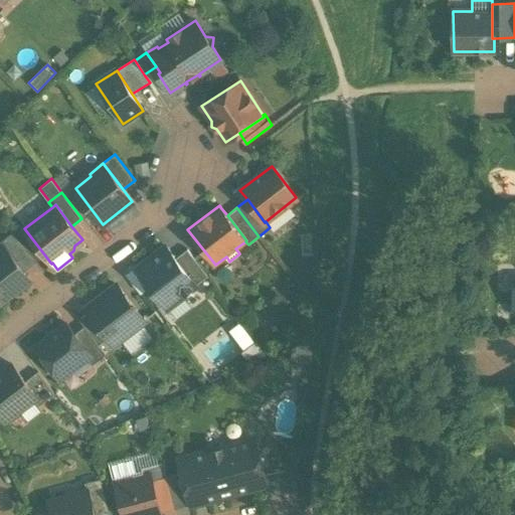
[(12,232),(0,242),(4,246),(10,254),(22,245),(12,232)]
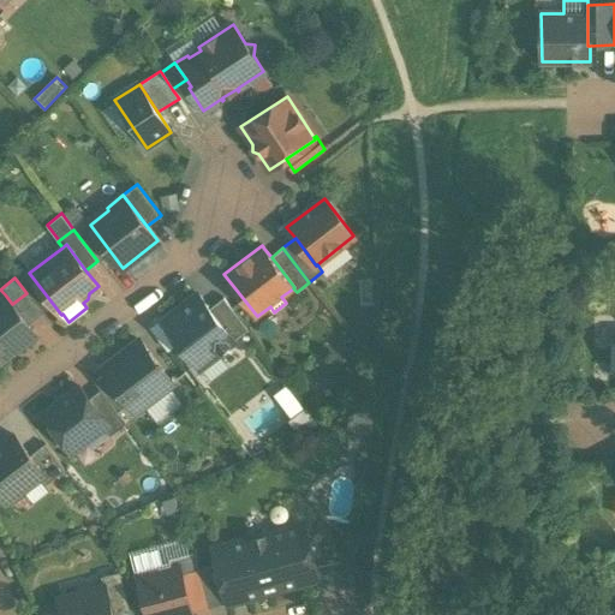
[(42,314),(27,293),(12,304),(28,324),(42,314)]
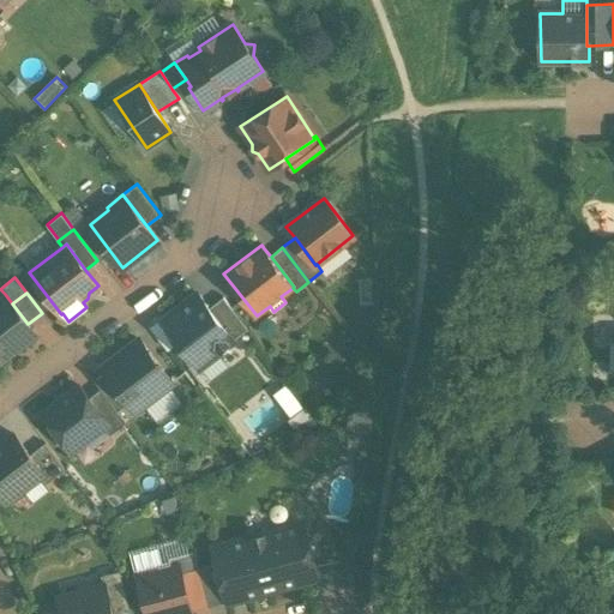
[(5,294),(0,298),(0,361),(7,356),(7,354),(16,347),(18,348),(36,333),(28,324),(12,304),(5,294)]
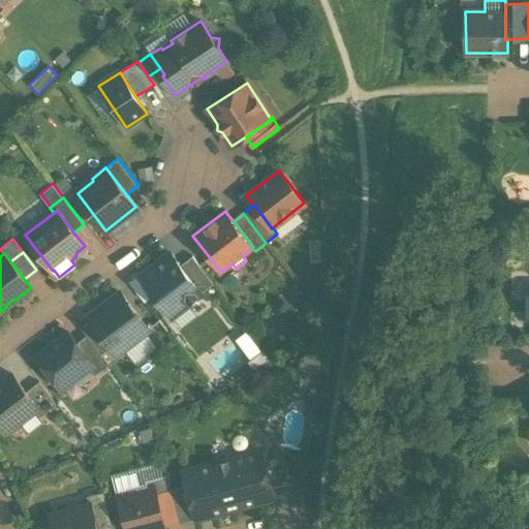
[(170,253),(141,276),(168,312),(182,302),(184,305),(200,292),(180,266),(170,253)]
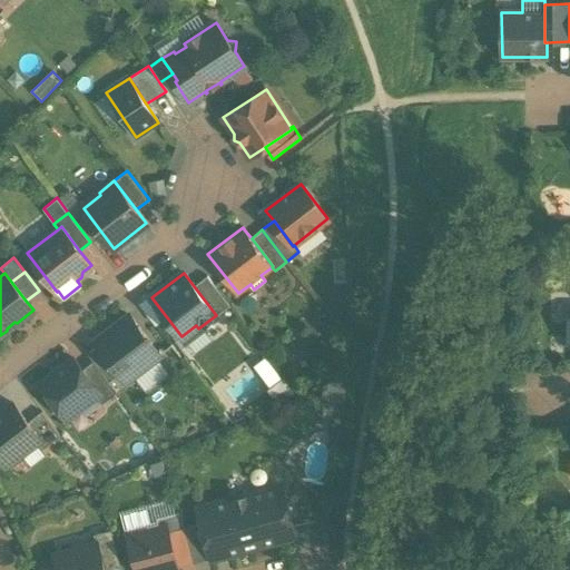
[(207,276),(194,286),(216,315),(229,305),(207,276)]
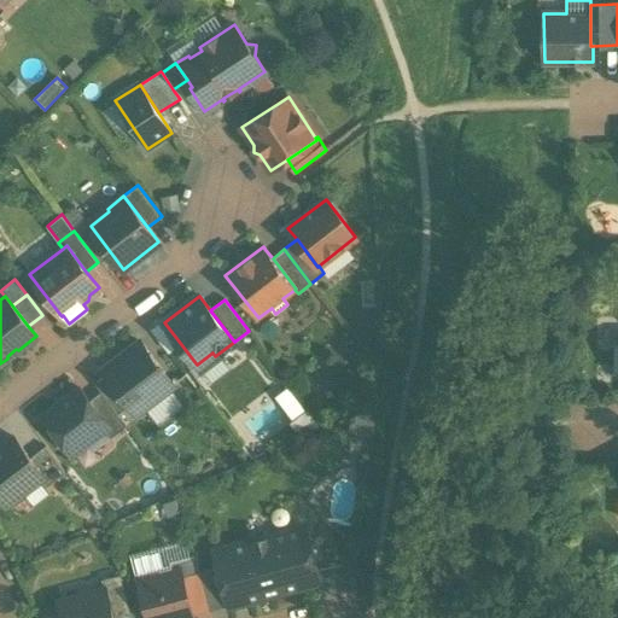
[(140,342),(103,369),(106,374),(129,404),(136,413),(147,404),(151,406),(163,396),(163,392),(174,384),(140,342)]
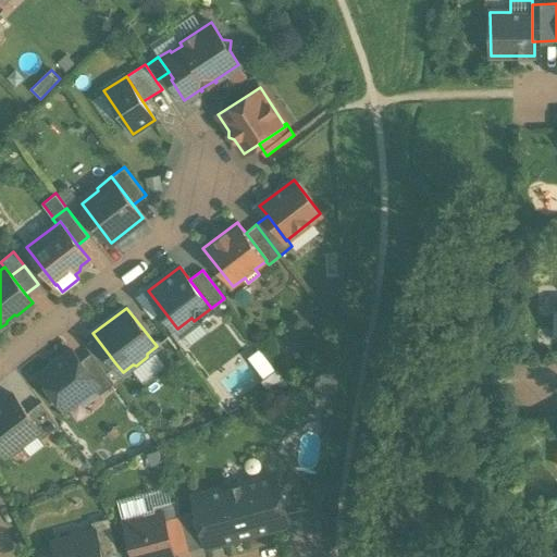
[(116,364),(96,337),(85,346),(91,354),(107,372),(116,364)]
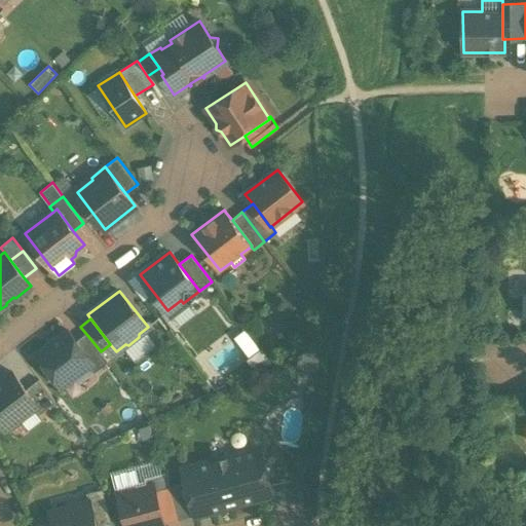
[(68,331),(37,353),(52,374),(52,377),(60,387),(63,387),(72,380),(72,377),(88,365),(92,362),(76,341),(68,331)]
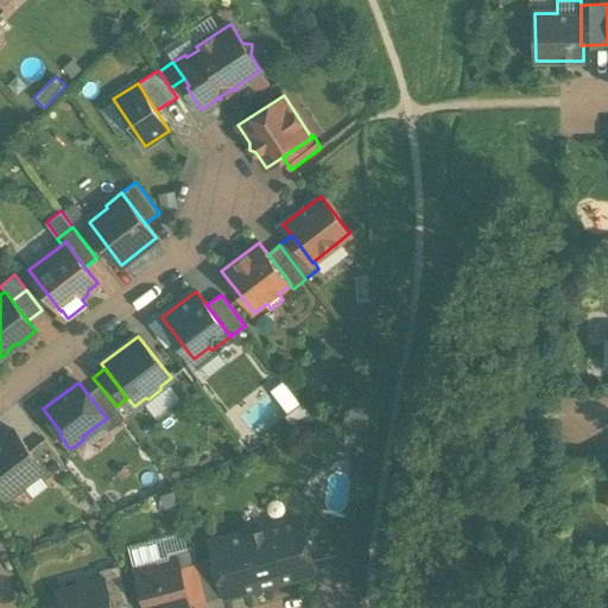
[(116,406),(100,386),(88,394),(107,418),(102,422),(108,431),(125,418),(116,406)]
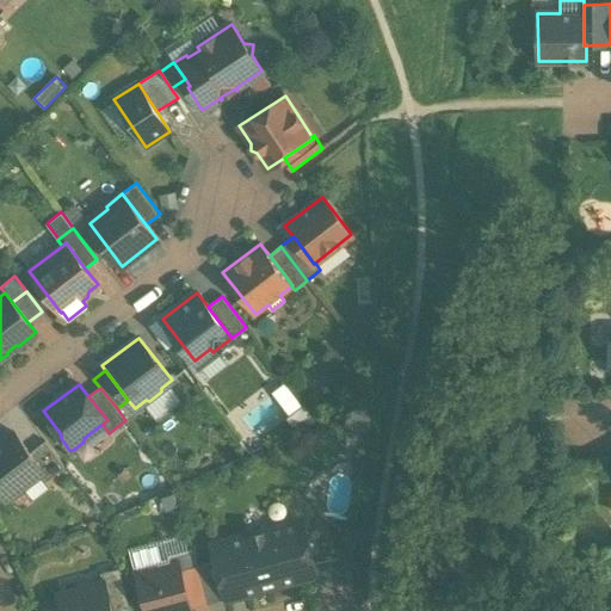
[(14,433),(0,443),(0,491),(6,499),(38,474),(43,470),(30,452),(14,433)]
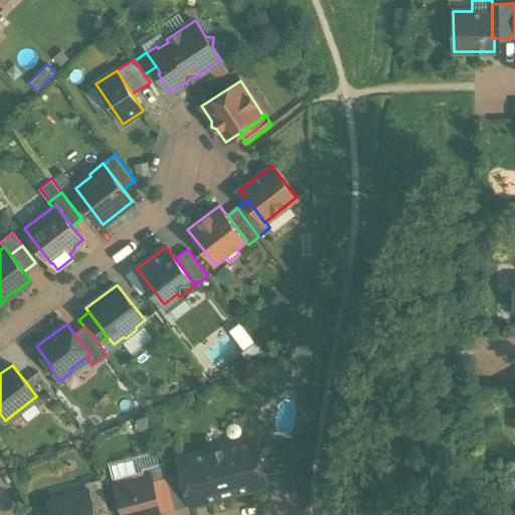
[(38,371),(25,381),(36,396),(32,399),(37,406),(54,393),(38,371)]
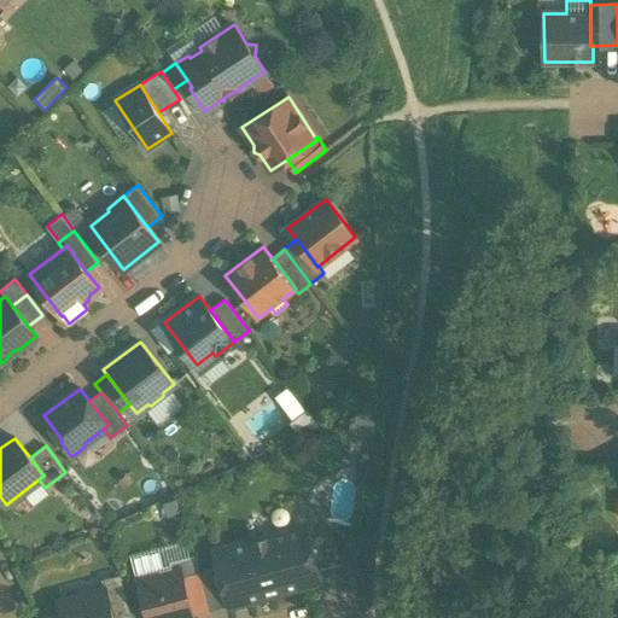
[(305,526),(248,541),(262,596),(320,582),(305,526)]
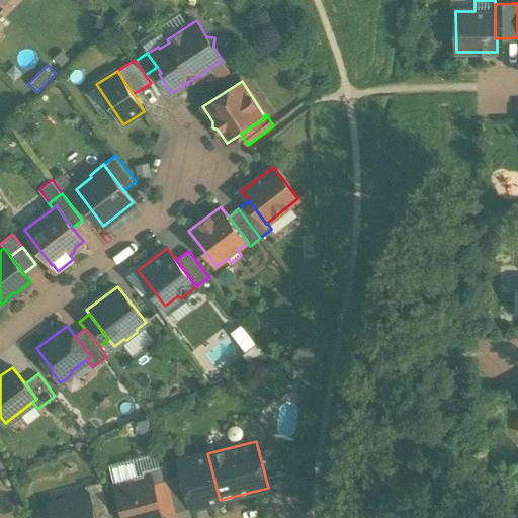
[(207,453),(179,461),(191,508),(220,500),(207,453)]
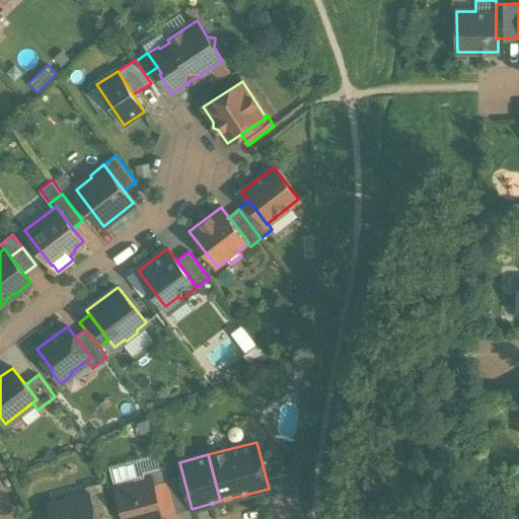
[(163,466),(142,471),(144,479),(151,477),(153,486),(167,482),(163,466)]
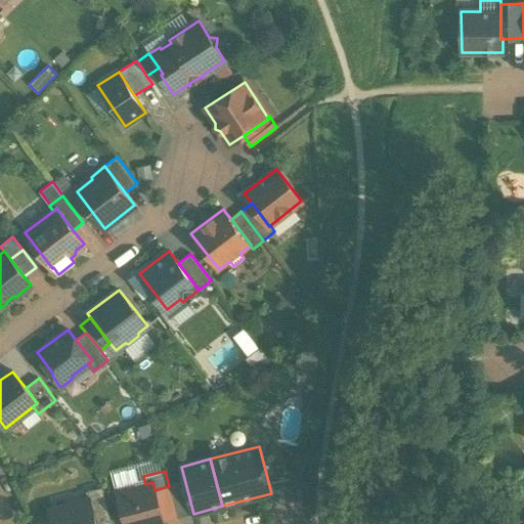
[(145,484),(134,487),(132,486),(119,489),(117,494),(120,507),(122,508),(126,523),(155,523),(163,522),(155,490),(153,482),(145,484)]
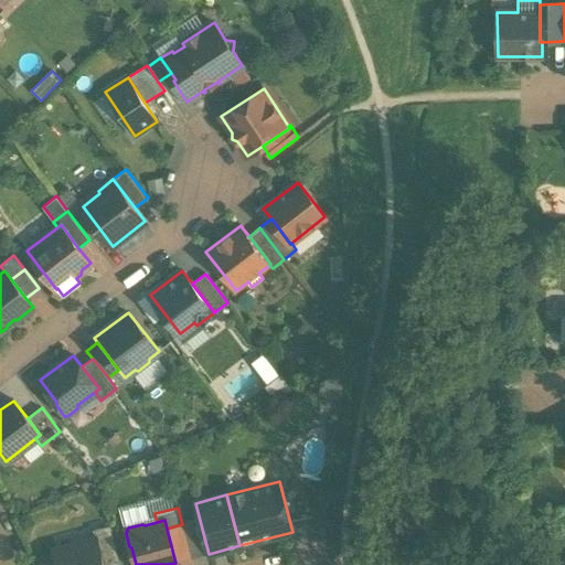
[(109,525),(93,530),(95,539),(96,539),(103,564),(117,564),(120,564),(109,525)]
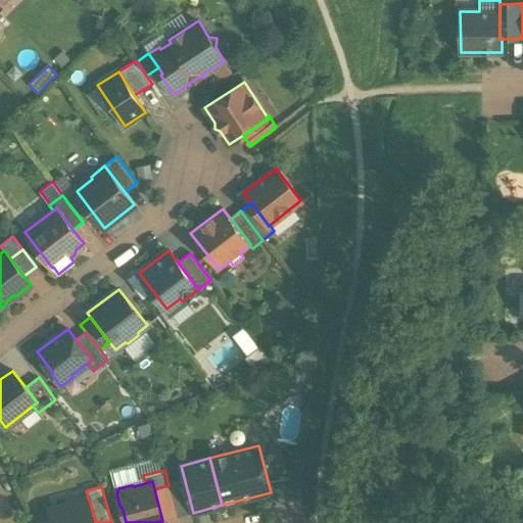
[(88,498),(49,509),(53,522),(95,522),(89,498),(88,498)]
